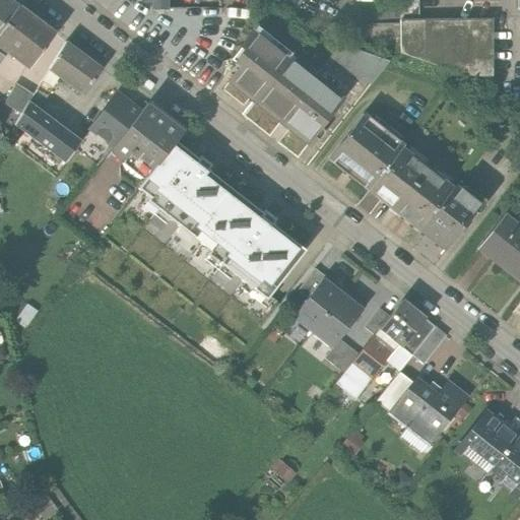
[(0,0),(0,27),(20,2),(16,0),(0,0)]
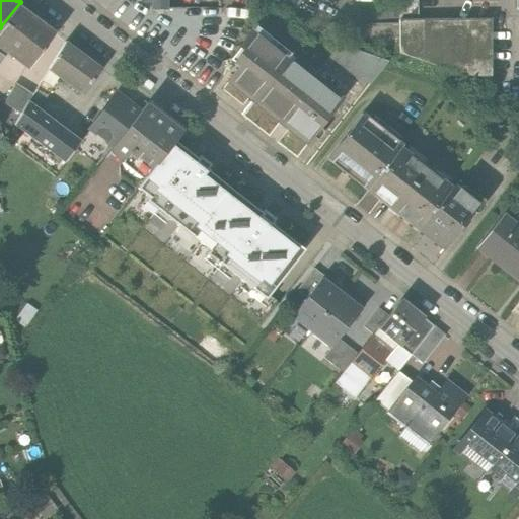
[(400,0),(401,19),(418,19),(418,0),(400,0)]
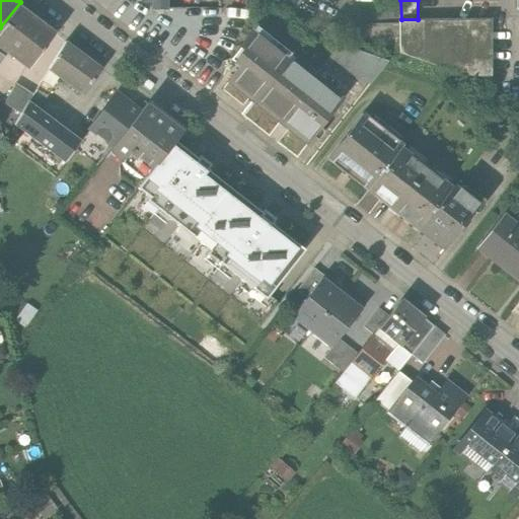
[(58,30),(20,2),(0,27),(0,46),(7,52),(29,68),(58,30)]
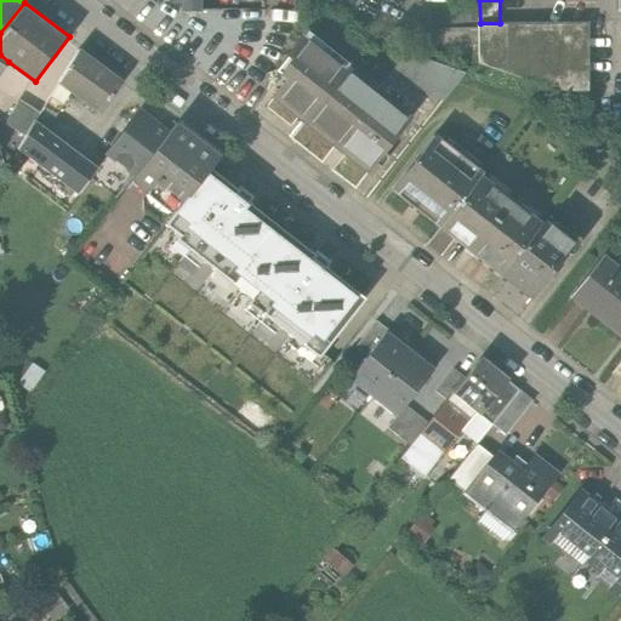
[(588,23),(500,23),(480,23),(480,66),(554,92),(588,92),(588,23)]
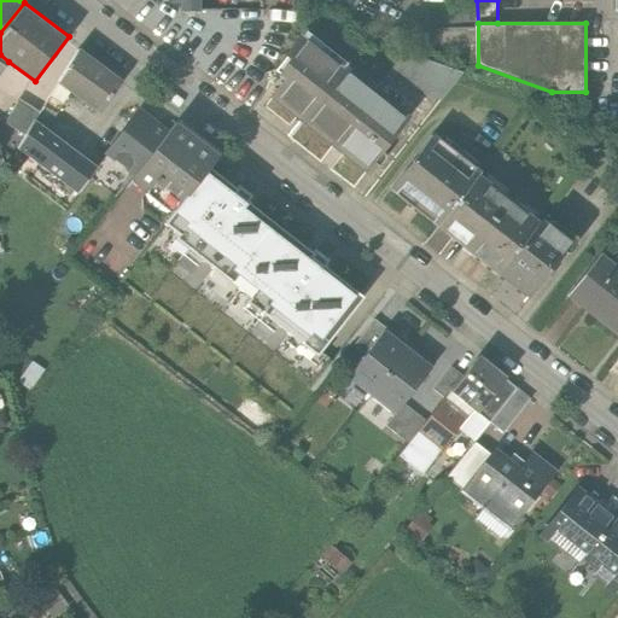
[(274,100),(319,136),(357,87),(299,41),(287,56),(292,60),(280,75),(289,82),(274,100)]
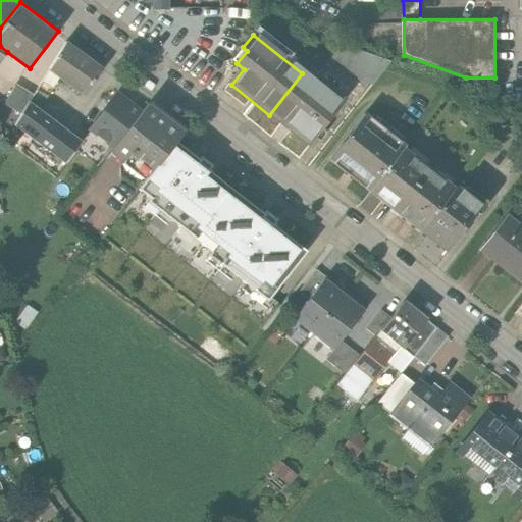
[(65,45),(38,91),(46,98),(58,77),(83,97),(101,72),(65,45)]
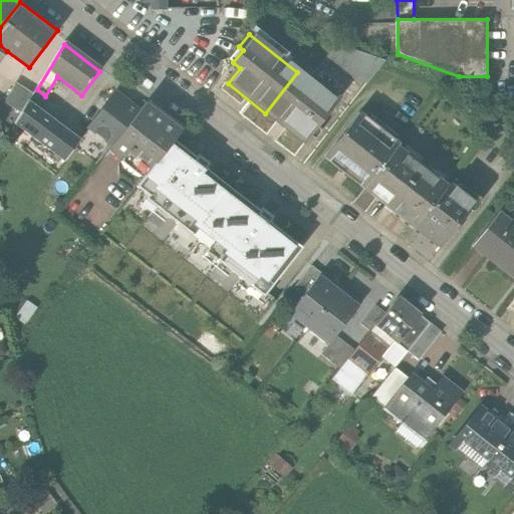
[(336,102),(297,72),(265,113),(304,144),(336,102)]
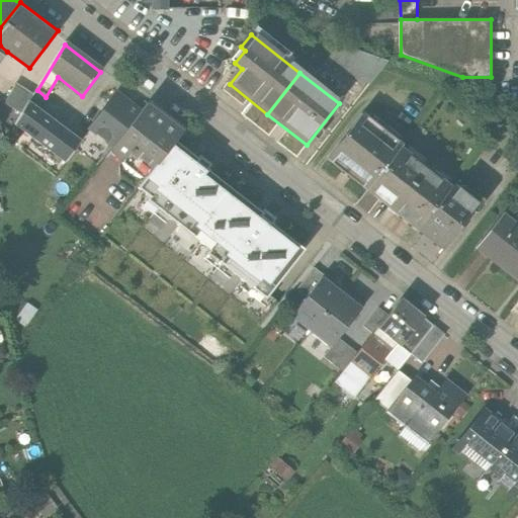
[(15,84),(3,103),(20,114),(32,95),(15,84)]
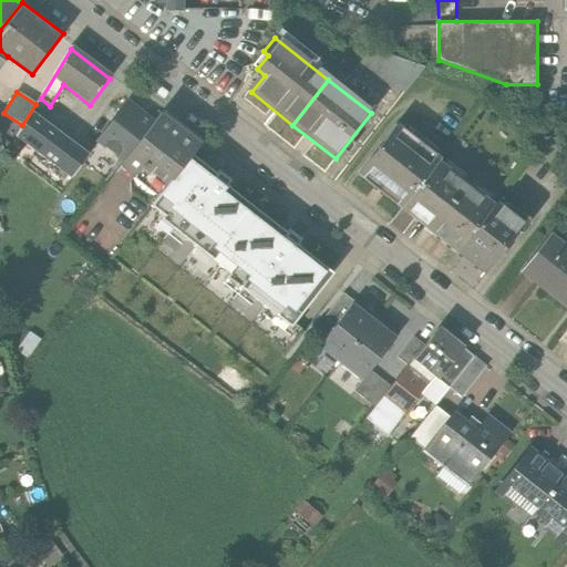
[(93,135),(124,161),(158,116),(126,92),(93,135)]
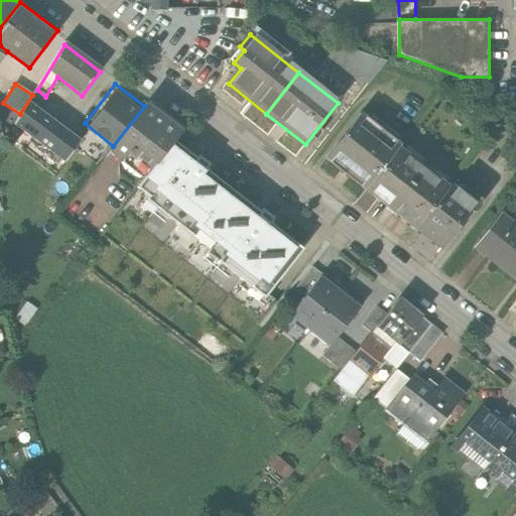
[(148,172),(163,151),(185,123),(150,97),(144,106),(113,146),(148,172)]
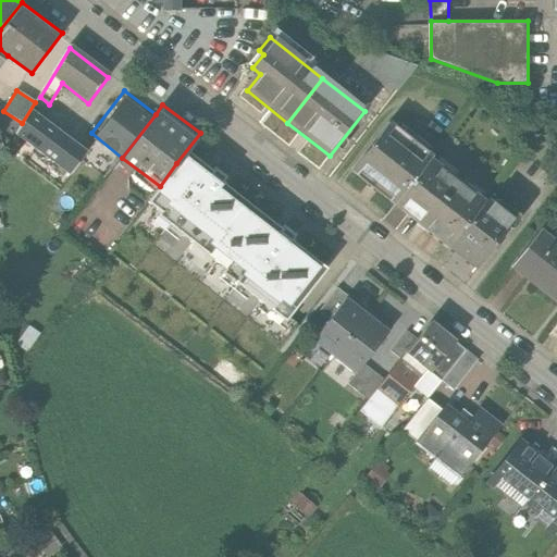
[(35,112),(17,135),(70,174),(87,151),(35,112)]
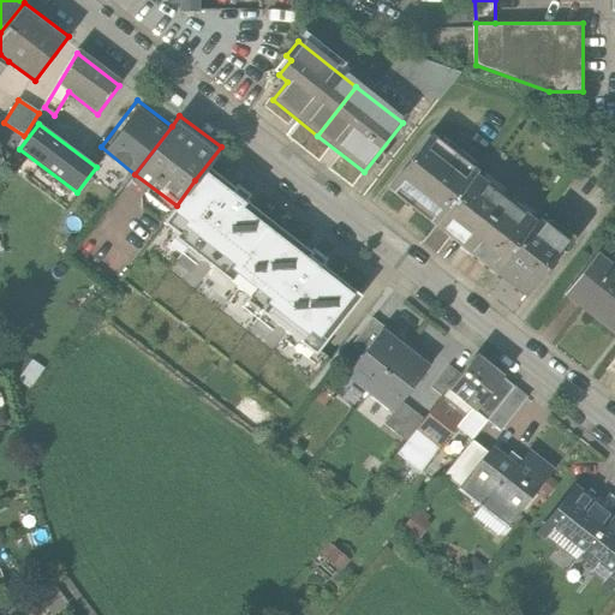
[(387,190),(435,227),(476,174),(429,138),(387,190)]
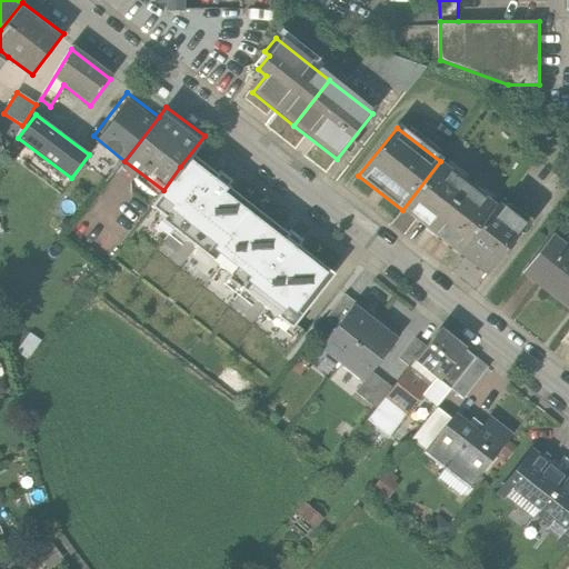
[(227,272),(267,219),(227,188),(230,182),(218,173),(217,175),(198,160),(176,189),(182,193),(162,221),(227,272)]
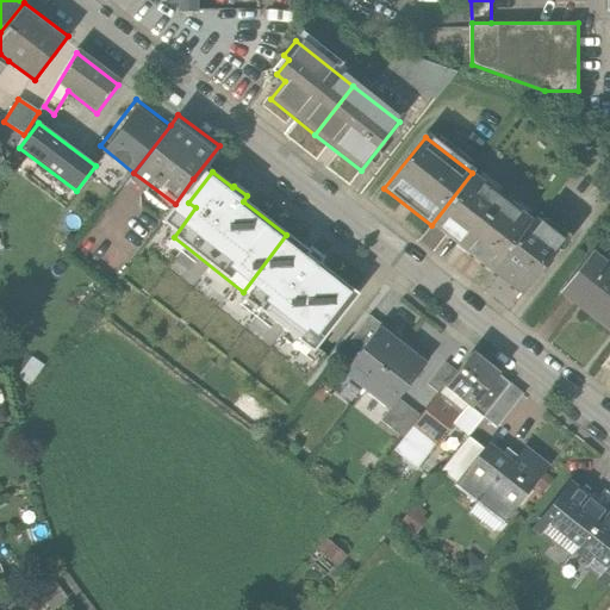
[(530,219),(472,173),(431,225),(490,272),(530,219)]
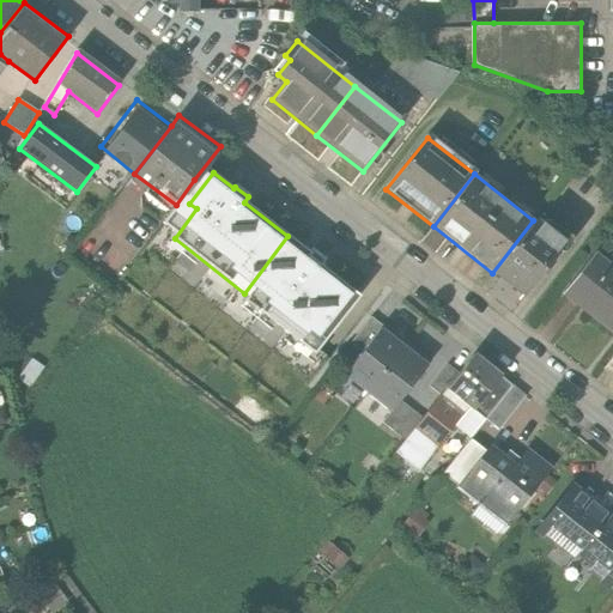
[(563,244),(533,220),(492,273),(522,296),(563,244)]
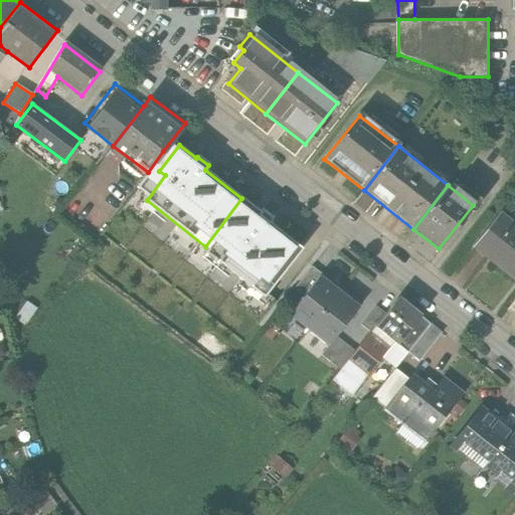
[(205,246),(202,249),(264,298),(302,247),(269,222),(273,217),(263,209),(261,212),(241,198),(205,246)]
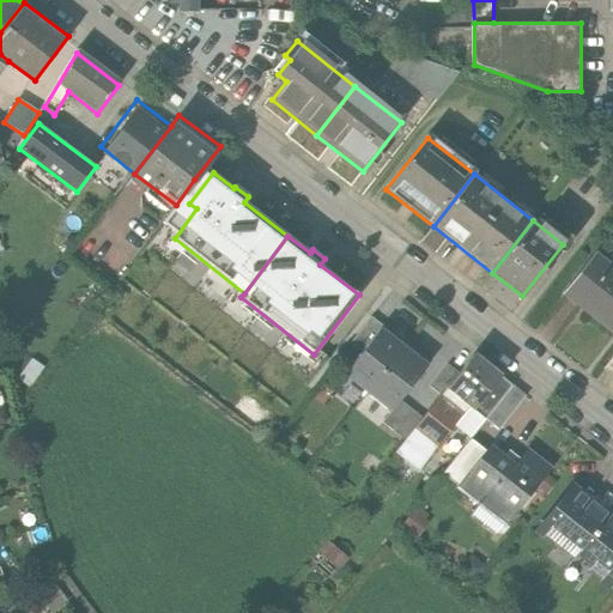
[(612,274),(595,260),(566,296),(612,332),(612,274)]
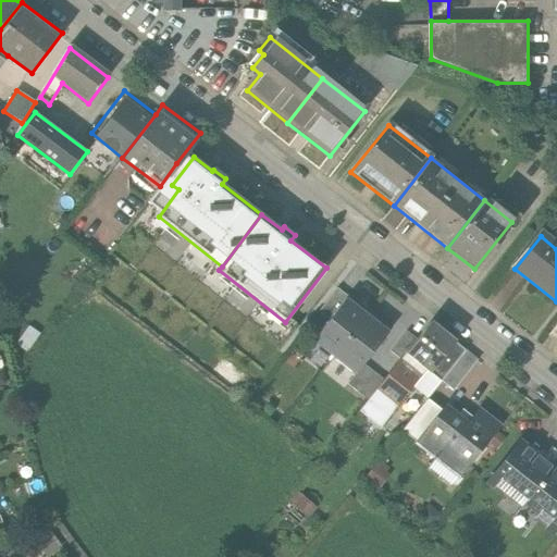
[(331,321),(342,307),(349,299),(336,289),(319,312),(331,321)]
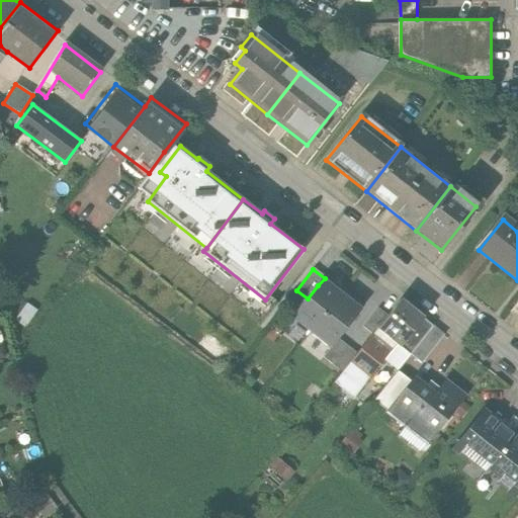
[(289,323),(309,337),(337,300),(318,285),(308,298),(289,323)]
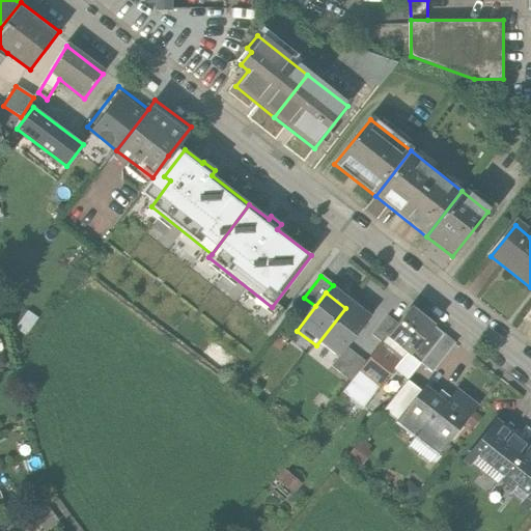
[(365,323),(345,308),(316,345),(336,361),(346,346),(365,323)]
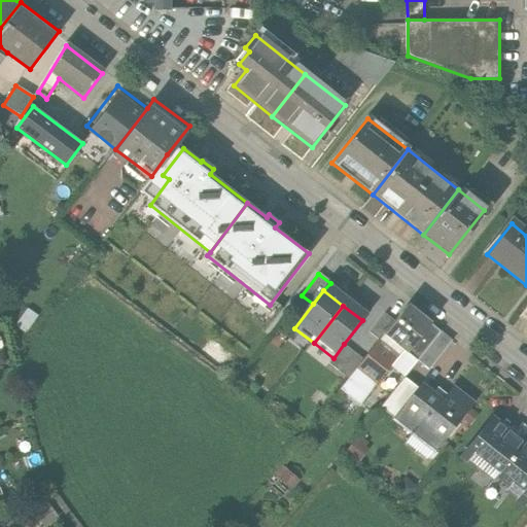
[(394,320),(384,334),(401,348),(405,350),(427,322),(407,306),(394,320)]
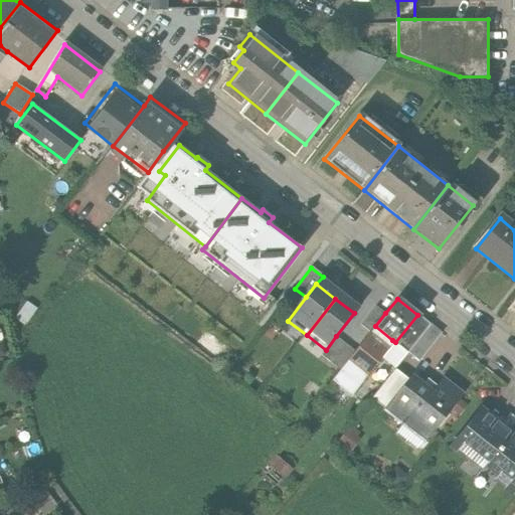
[(376,305),(361,323),(371,331),(375,326),(385,313),(376,305)]
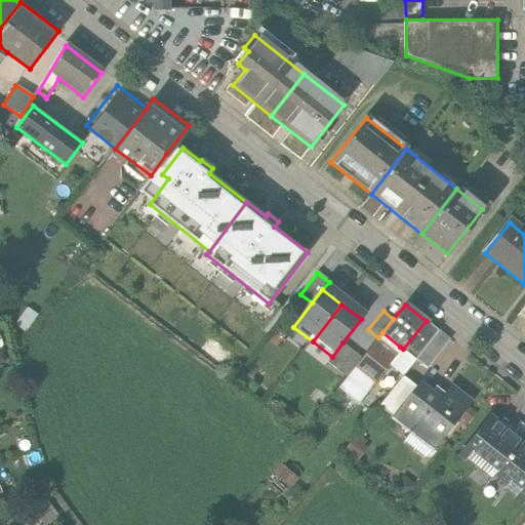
[(403,349),(414,358),(437,329),(426,321),(403,349)]
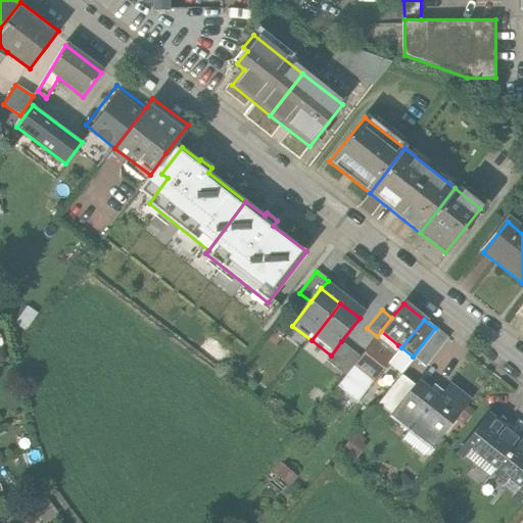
[(448,339),(435,328),(413,357),(426,367),(448,339)]
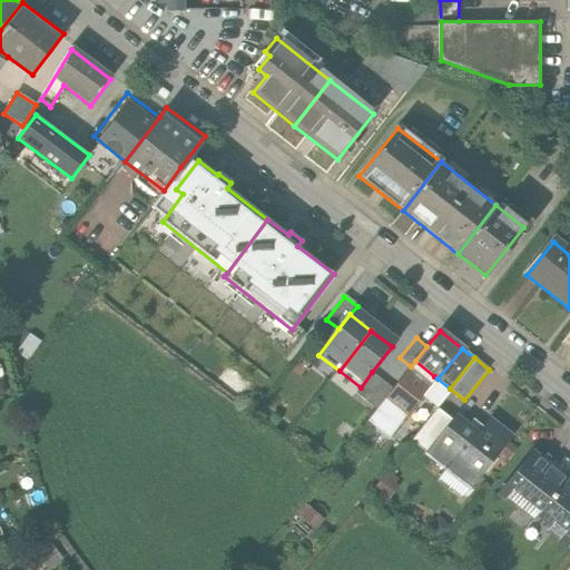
[(411,366),(405,373),(425,389),(434,376),(415,361),(411,366)]
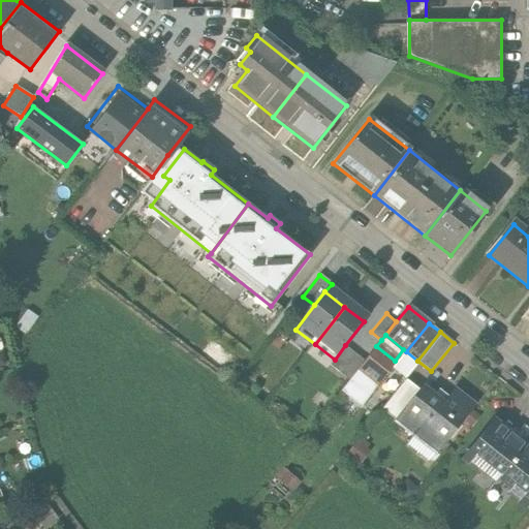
[(365,361),(345,345),(335,360),(331,365),(350,379),(356,371),(365,361)]
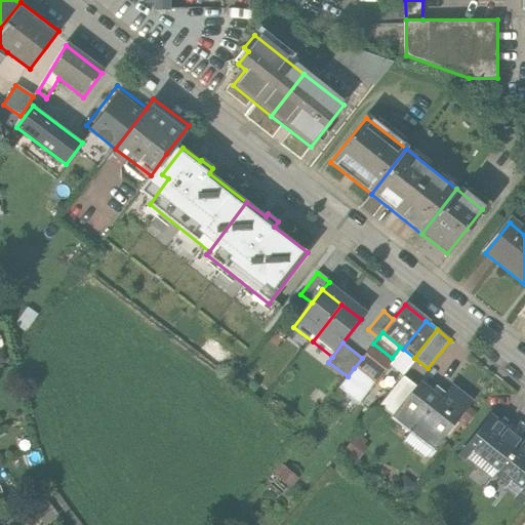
[(362,358),(354,368),(372,382),(392,358),(373,344),(362,358)]
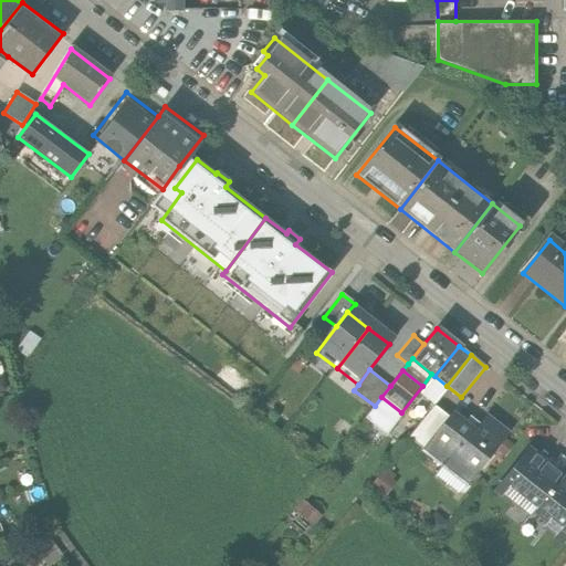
[(404,415),(401,412),(381,397),(375,406),(365,419),(386,436),(404,415)]
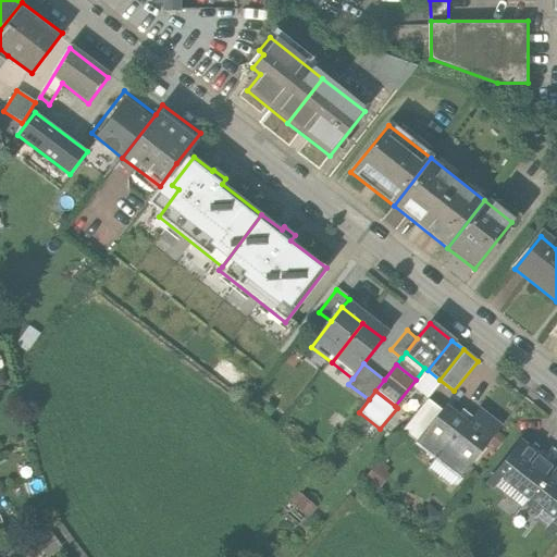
[(444,405),(415,442),(458,477),(498,428),(475,409),(466,422),(444,405)]
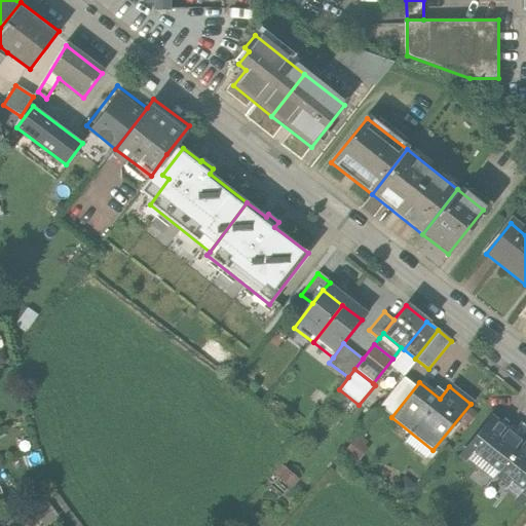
[(459,452),(521,502),(525,495),(525,446),(489,416),(459,452)]
